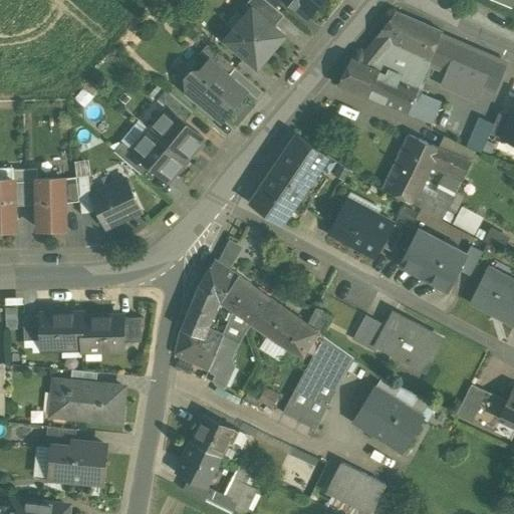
[(274,8),(264,0),(249,0),(245,6),(251,11),(252,10),(273,28),(284,16),(274,8)]
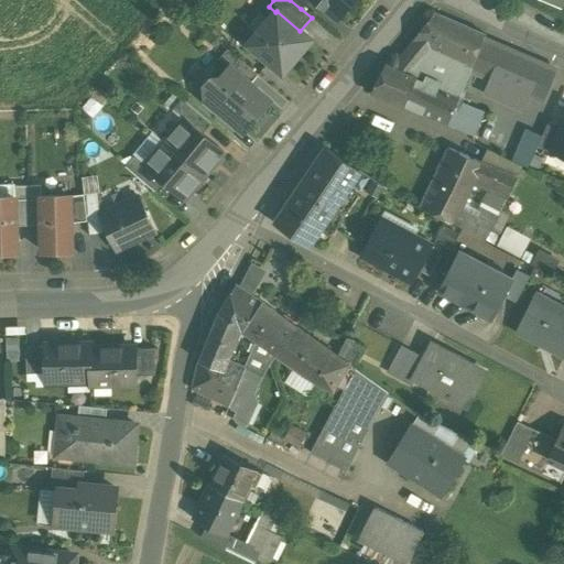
[(290,0),(301,9),(308,0),(290,0)]
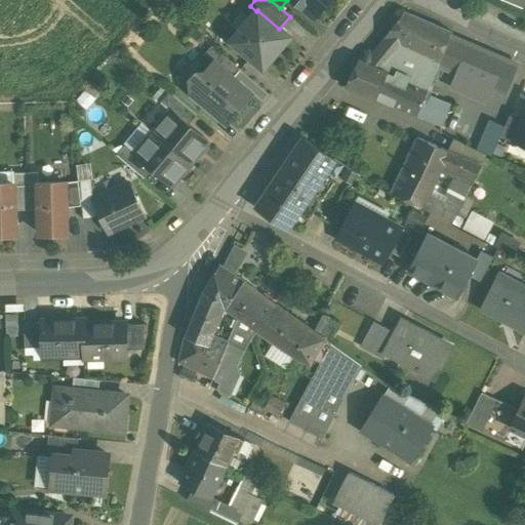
[(291,0),(313,17),(327,0),(291,0)]
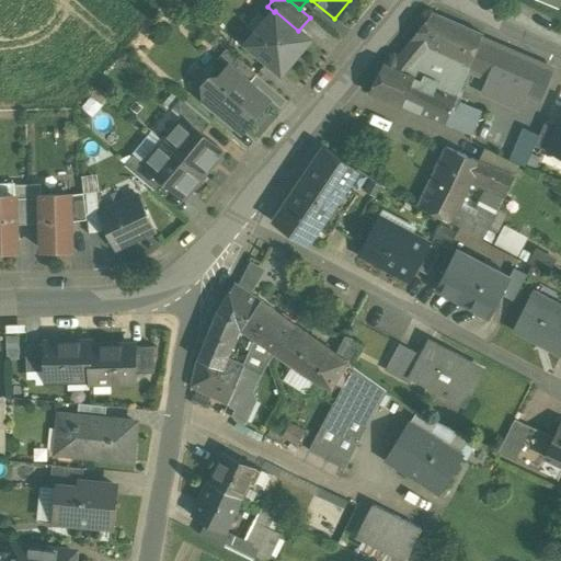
[(298,31),(275,11),(274,12),(247,45),(281,72),(308,39),(298,31)]
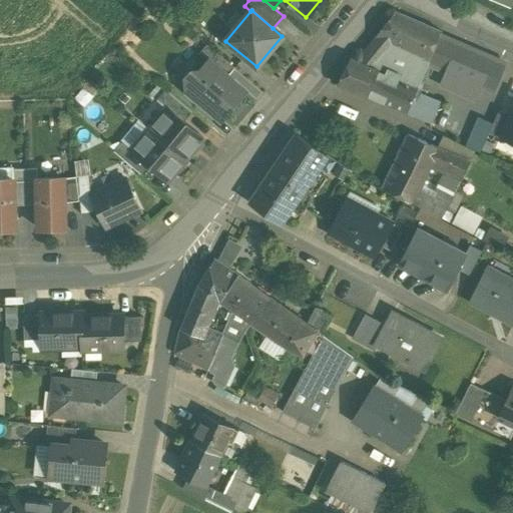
[(439,32),(396,14),(382,31),(390,39),(389,44),(427,60),(438,35),(439,32)]
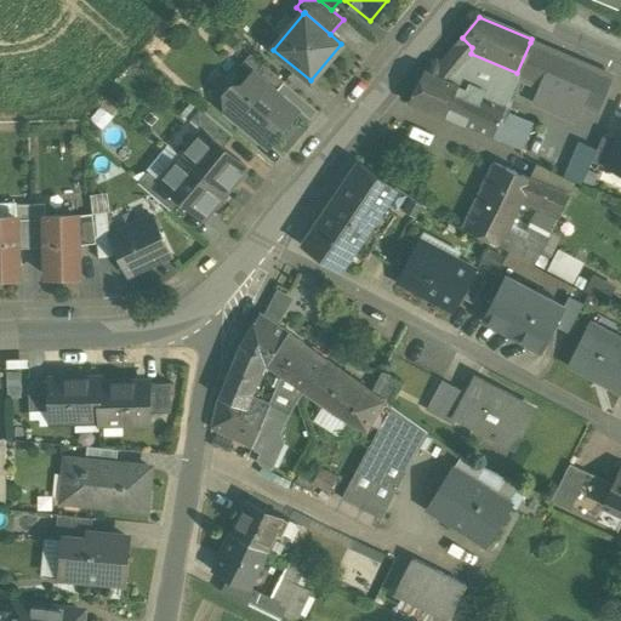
[(462,38),(438,69),(454,75),(471,53),(472,47),(462,38)]
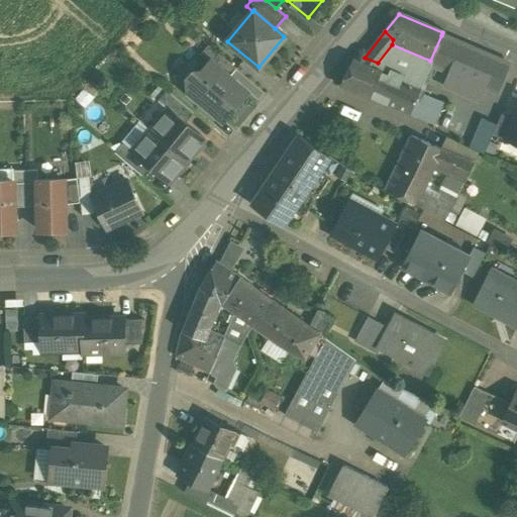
[(509,64),(441,35),(430,61),(429,63),(449,72),(443,85),(480,100),(486,87),(497,92),(509,64)]
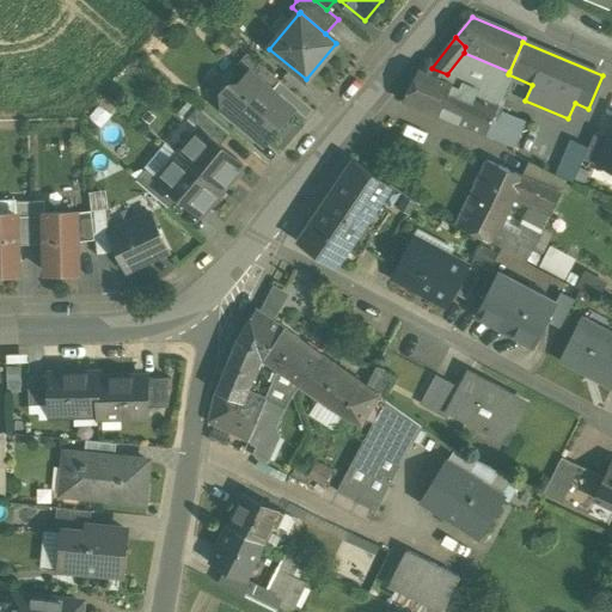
[(464,53),(447,74),(442,81),(451,85),(496,104),(508,74),(509,72),(464,53)]
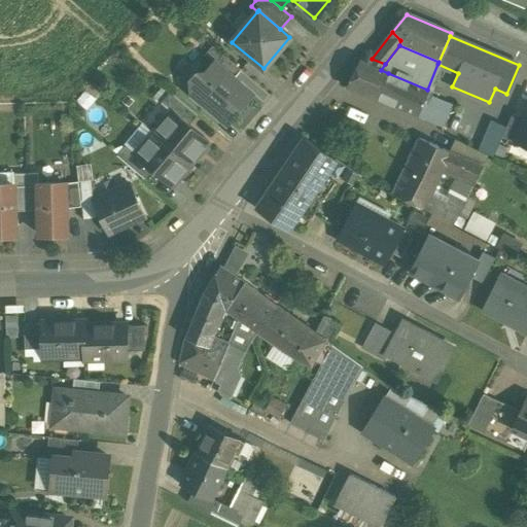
[(240,71),(212,46),(204,57),(215,65),(233,80),(240,71)]
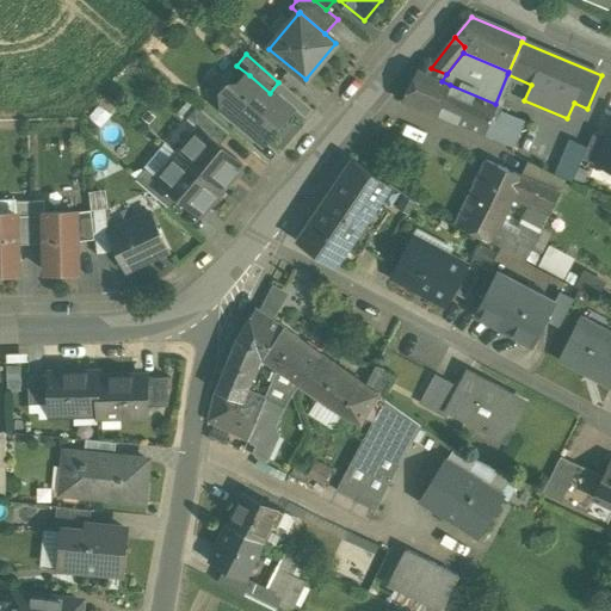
[(429,67),(426,74),(418,71),(403,102),(437,116),(450,85),(442,81),(446,74),(431,68),(429,67)]
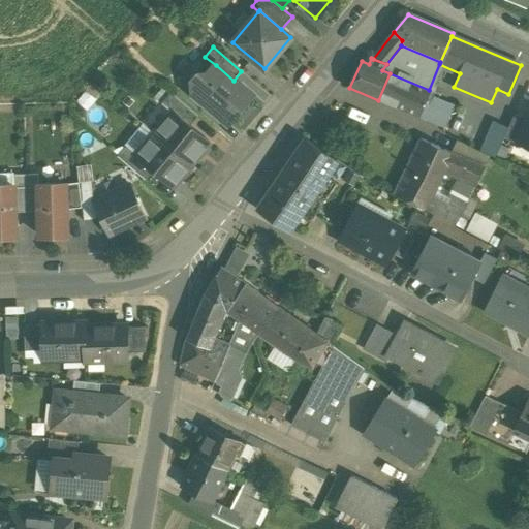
[(234,81),(216,65),(204,80),(192,81),(193,93),(203,101),(199,105),(211,115),(214,111),(227,122),(250,95),(234,81)]
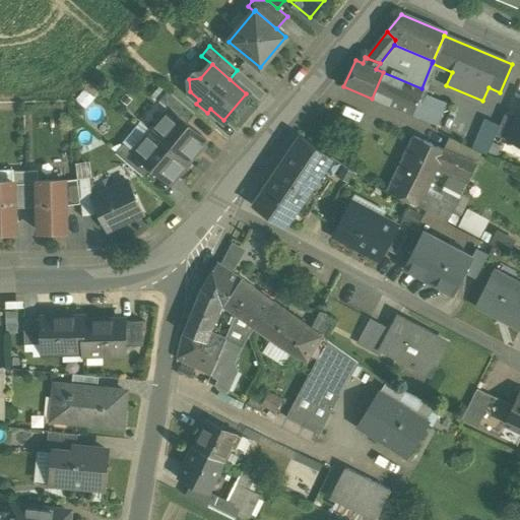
[(421,88),(383,72),(372,99),(410,115),(417,96),(421,88)]
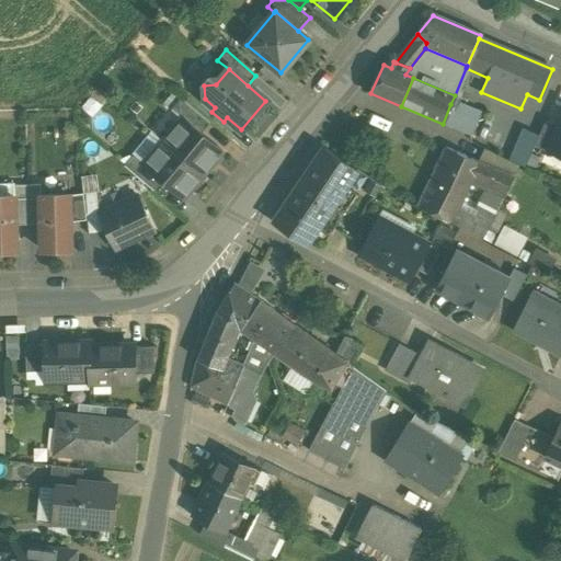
[(210,124),(181,100),(171,111),(182,118),(183,118),(202,134),(210,124)]
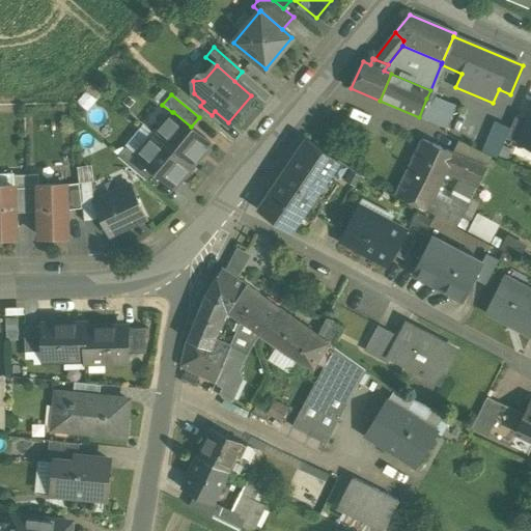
[(438,104),(426,99),(419,117),(430,121),(438,104)]
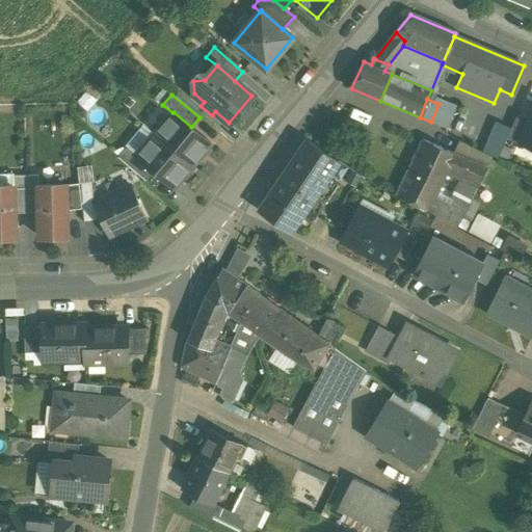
[(452,106),(440,101),(439,104),(431,122),(444,127),(452,106)]
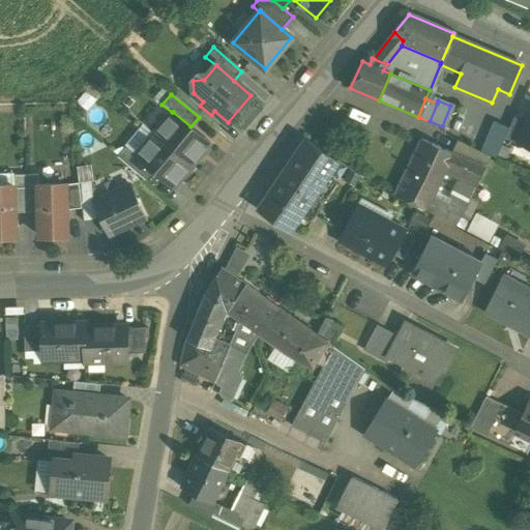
[(190,126),(173,112),(172,112),(153,134),(192,166),(211,143),(190,126)]
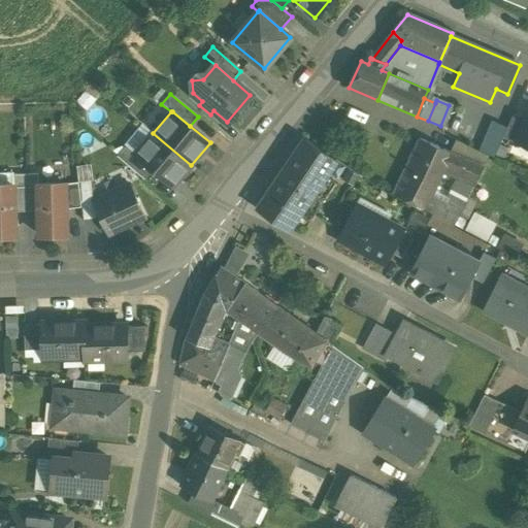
[(526,119),(514,113),(503,137),(516,143),(526,119)]
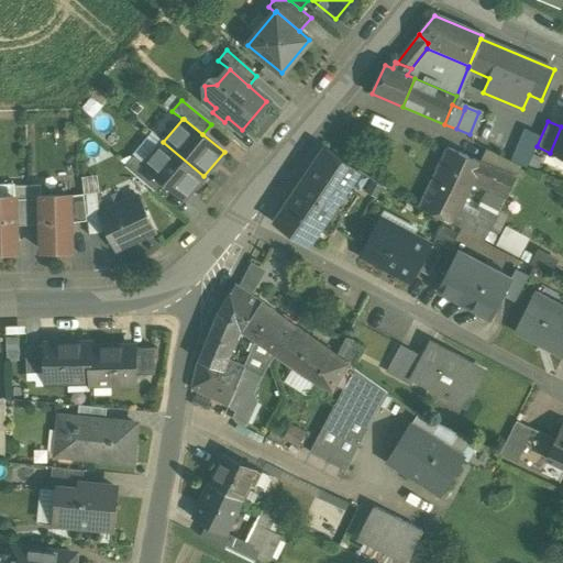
[(562,121),(561,127),(550,153),(562,157),(562,121)]
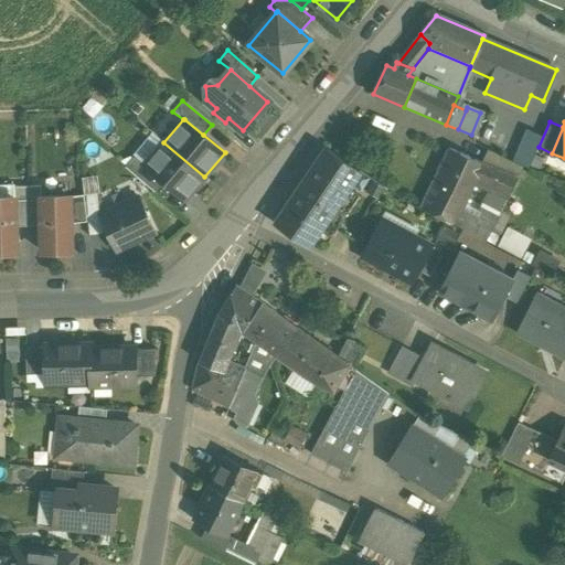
[(204,177),(163,142),(145,166),(144,167),(163,182),(184,201),(204,177)]
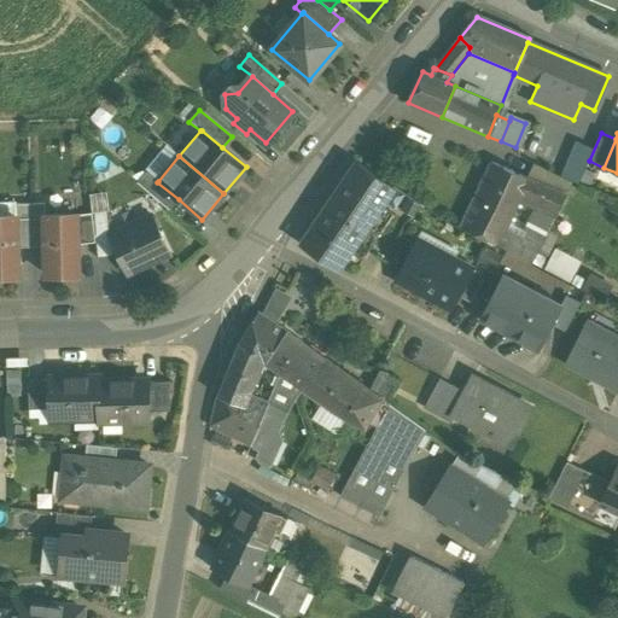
[(394,187),(357,163),(303,245),(339,269),(350,251),(363,261),(394,215),(380,207),(394,187)]
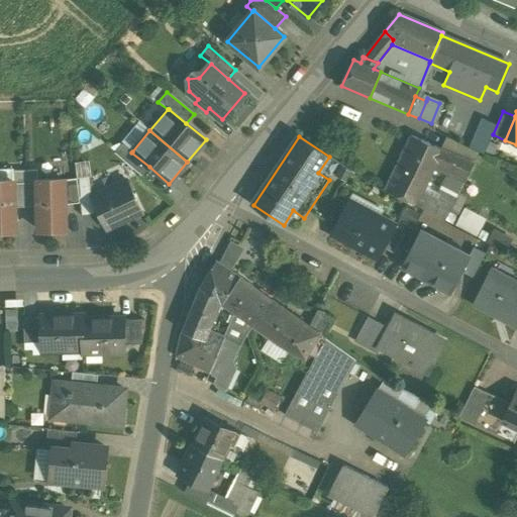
[(438,149),(410,136),(386,191),(419,207),(423,198),(425,194),(419,192),(431,163),(451,171),(457,159),(438,150),(438,149)]
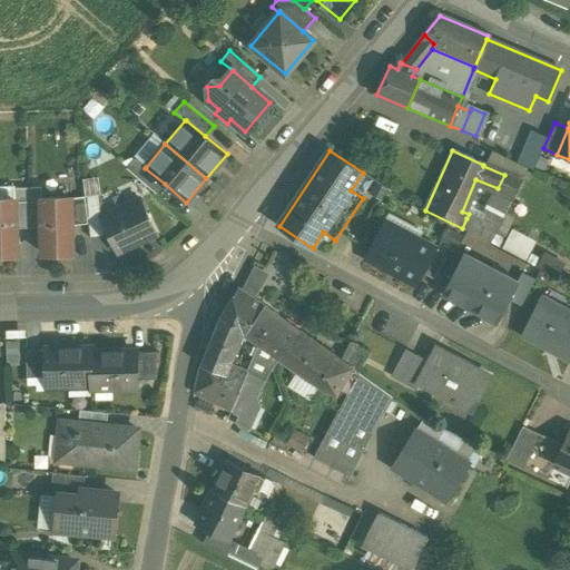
[(146,167),(136,158),(127,169),(156,194),(165,184),(145,168),(146,167)]
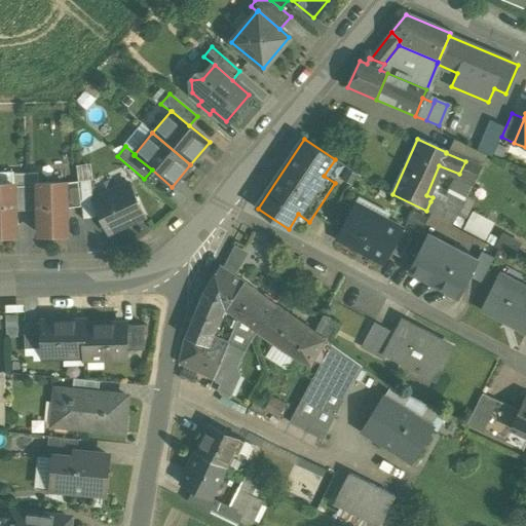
[(480,166),(465,161),(459,174),(474,180),(478,172),(480,166)]
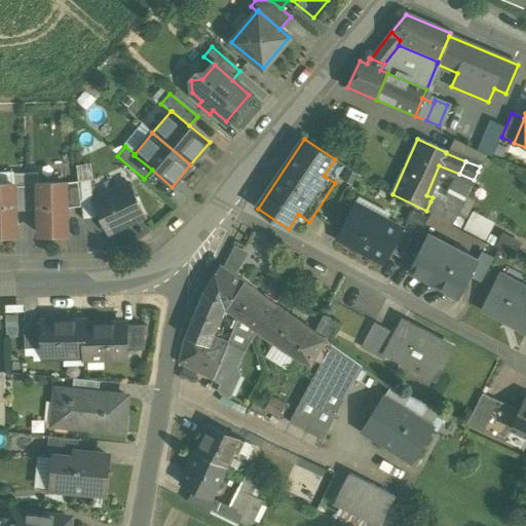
[(456,214),(452,223),(477,235),(501,184),(478,172),(474,180),(465,195),(456,214)]
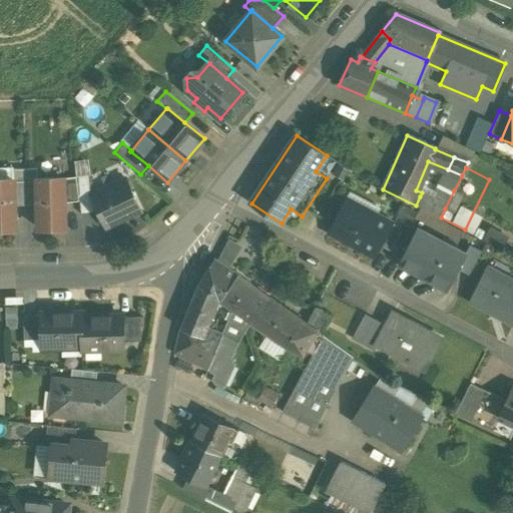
[(25,169),(13,169),(13,179),(14,205),(26,205),(25,169)]
